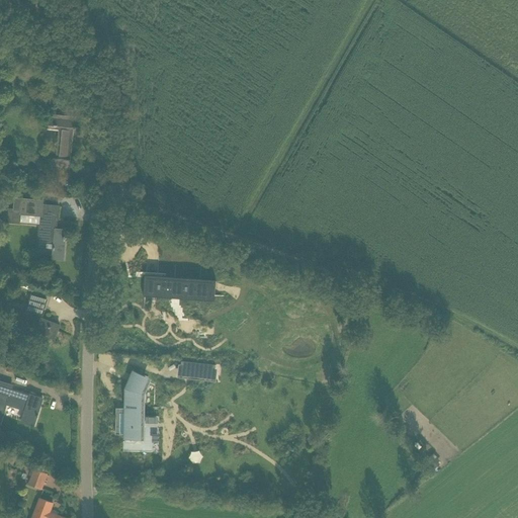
[(78,116),(49,114),(48,125),(62,126),(59,159),(48,158),(47,169),(70,172),(74,128),(77,128),(78,116)]
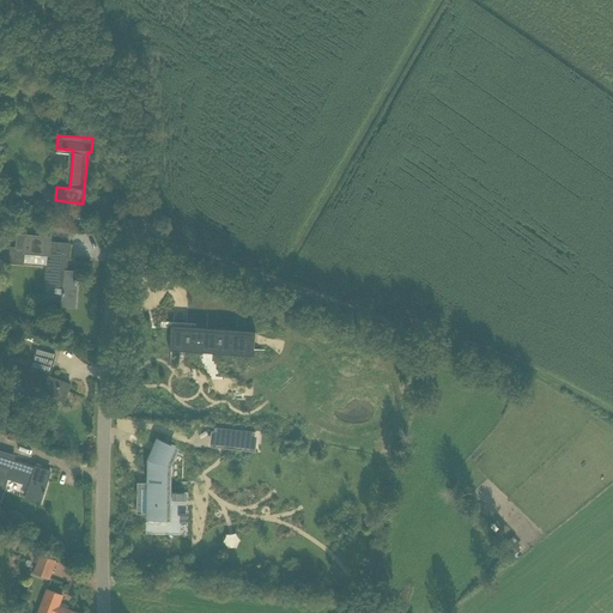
[(1,247),(0,262),(24,263),(24,254),(48,256),(46,287),(44,295),(54,295),(55,289),(64,290),(62,307),(74,308),(78,272),(65,271),(65,267),(67,267),(68,261),(66,260),(66,258),(70,258),(71,244),(52,242),(52,236),(17,234),(16,248),(1,247)]
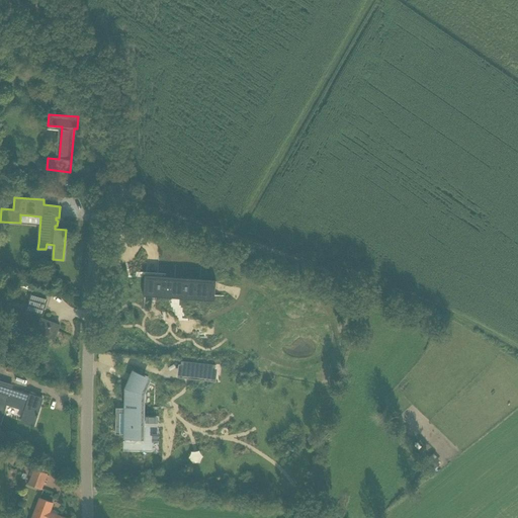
[(210,270),(141,270),(141,292),(210,291),(210,270)]
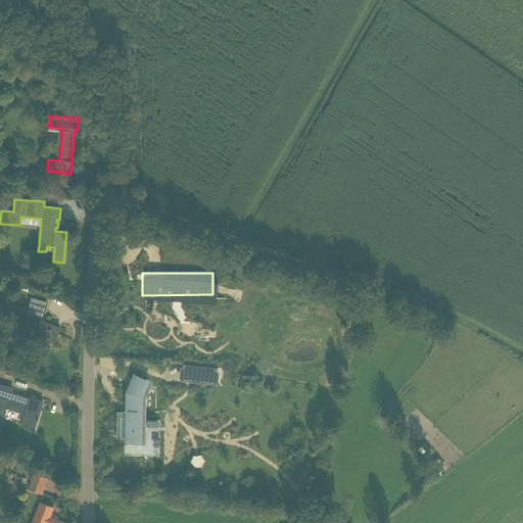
[(60,328),(41,321),(47,302),(32,297),(22,328),(29,331),(32,329),(36,331),(35,335),(55,342),(60,328)]
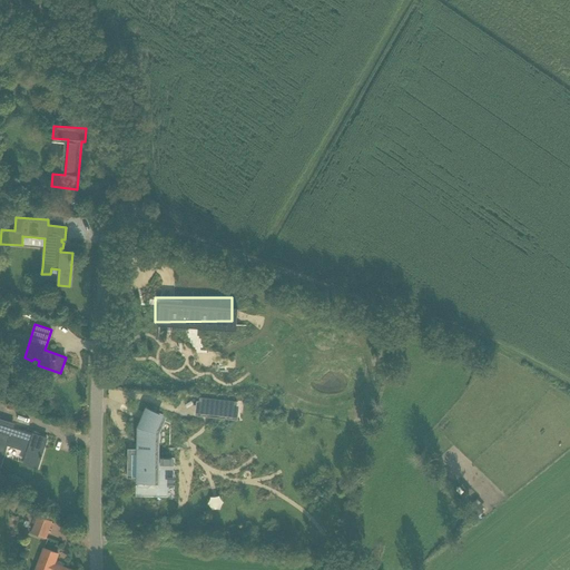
[(235,416),(237,402),(199,397),(198,413),(235,416)]
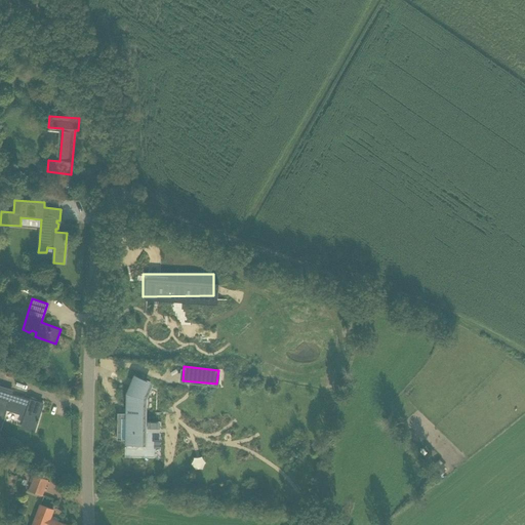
[(144,421),(145,398),(149,387),(133,379),(135,375),(134,374),(126,394),(125,413),(125,417),(122,417),(122,413),(118,413),(117,433),(117,440),(125,440),(125,445),(124,458),(160,459),(161,421),(144,421)]
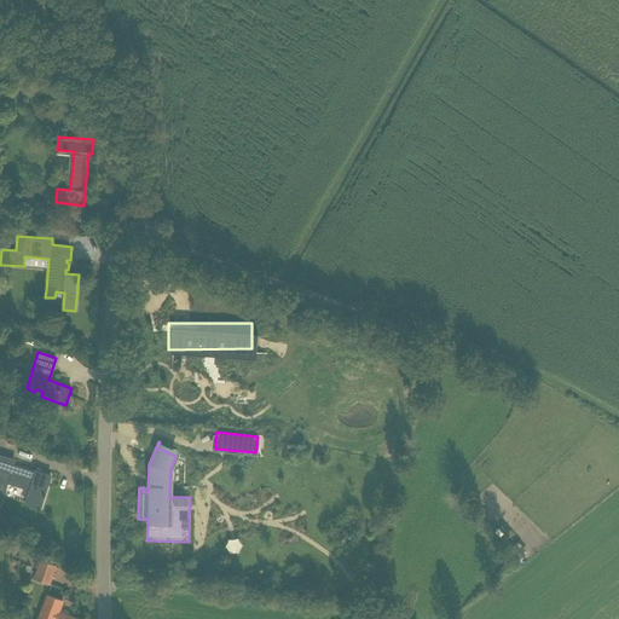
[(40,509),(51,475),(36,472),(35,474),(12,466),(15,461),(0,455),(0,503),(7,482),(29,490),(25,504),(40,509)]
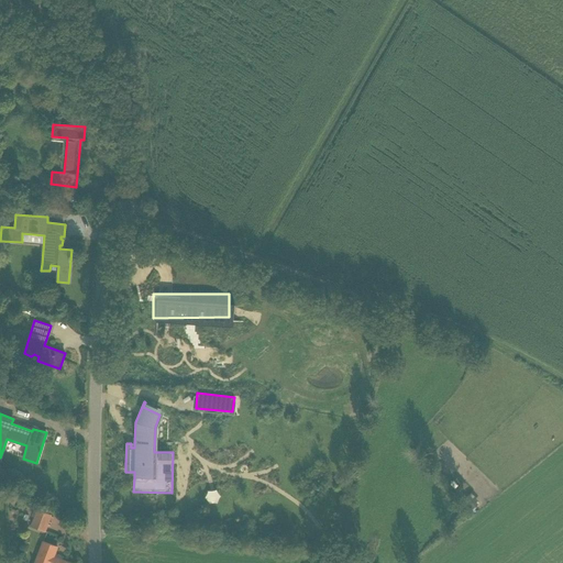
[(309,454),(300,459),(305,467),(313,463),(309,454)]
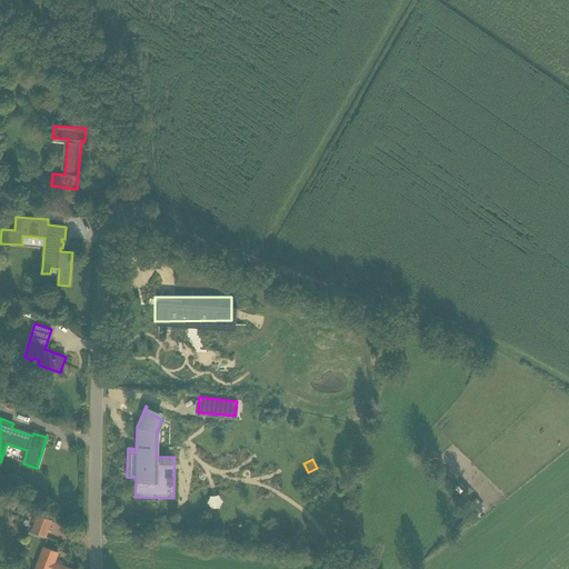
[(46,537),(51,520),(38,516),(31,531),(46,537)]
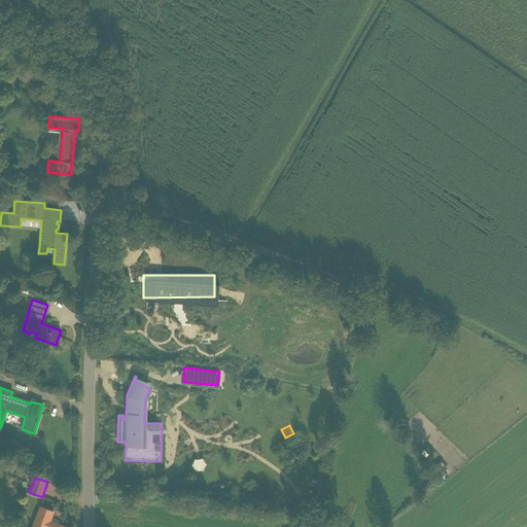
[(65,526),(49,521),(54,512),(41,507),(33,526),(65,526)]
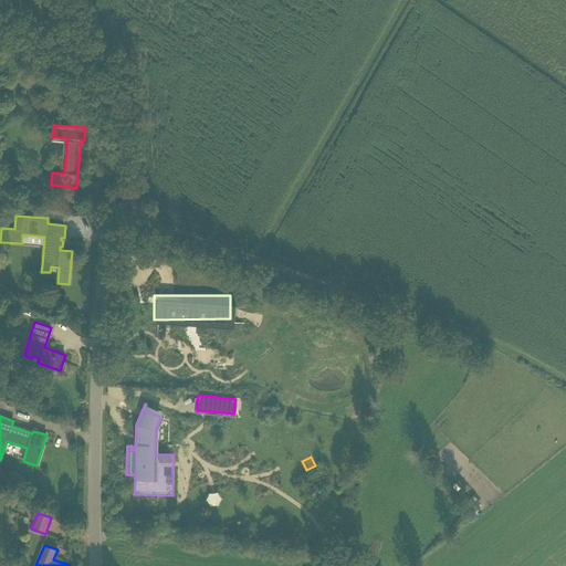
All buildings are outlined.
